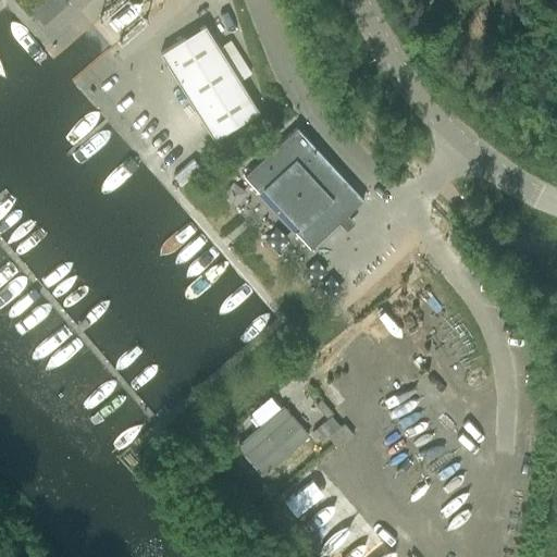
[(44,0),(31,11),(32,12),(34,14),(38,20),(40,23),(42,25),(66,4),(65,1),(63,0),(44,0)]
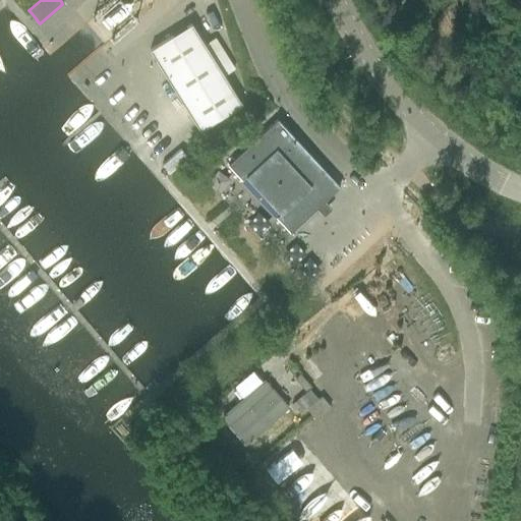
[(150,50),(199,131),(241,105),(190,24),(150,50)]
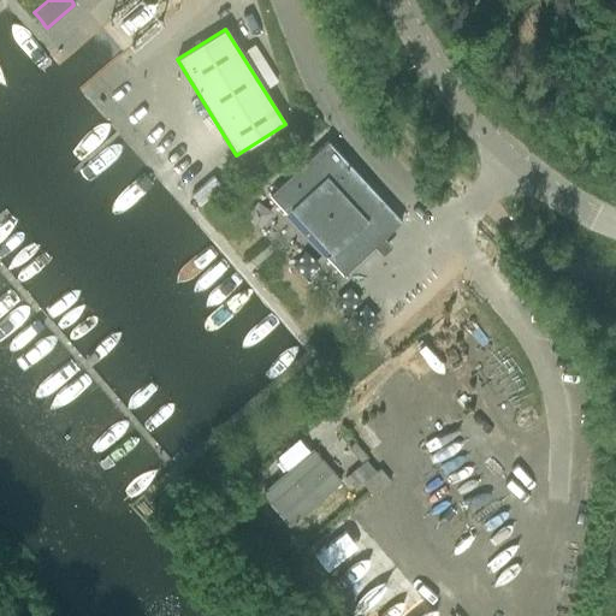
[(401,221),(333,148),(327,141),(268,195),(285,213),(290,209),(330,253),(326,256),(343,274),(401,221)]
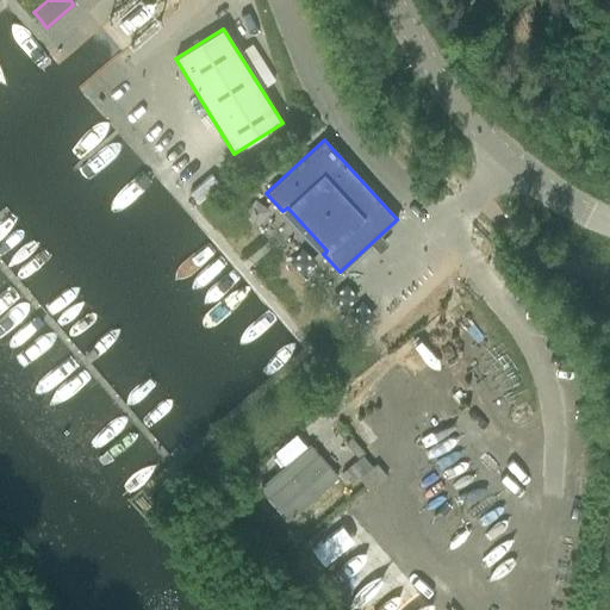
[(268,497),(287,518),(335,478),(316,456),(268,497)]
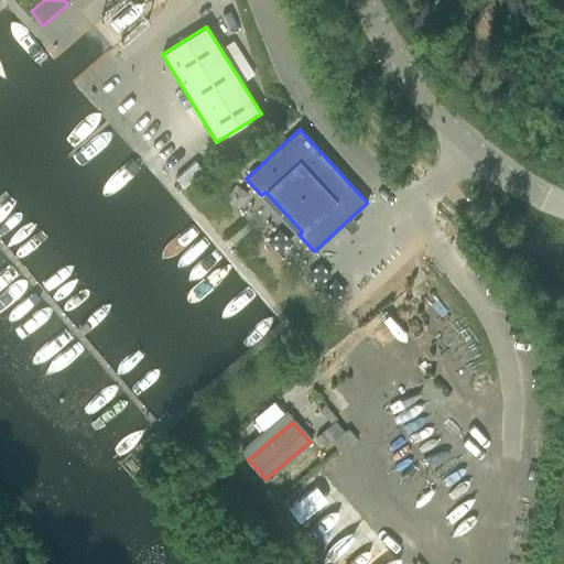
[(317,438),(324,447),(343,431),(336,422),(317,438)]
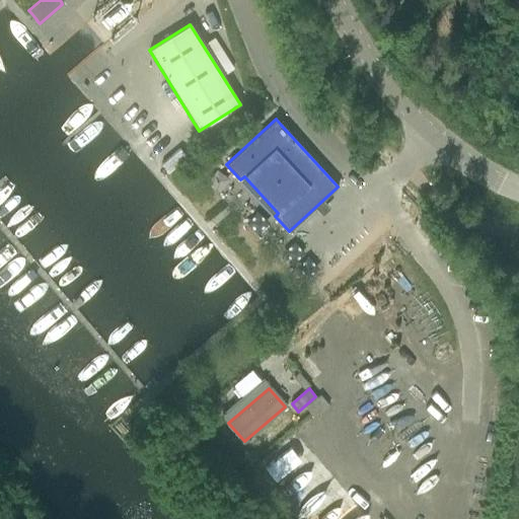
[(305,408),(315,419),(329,406),(319,395),(305,408)]
